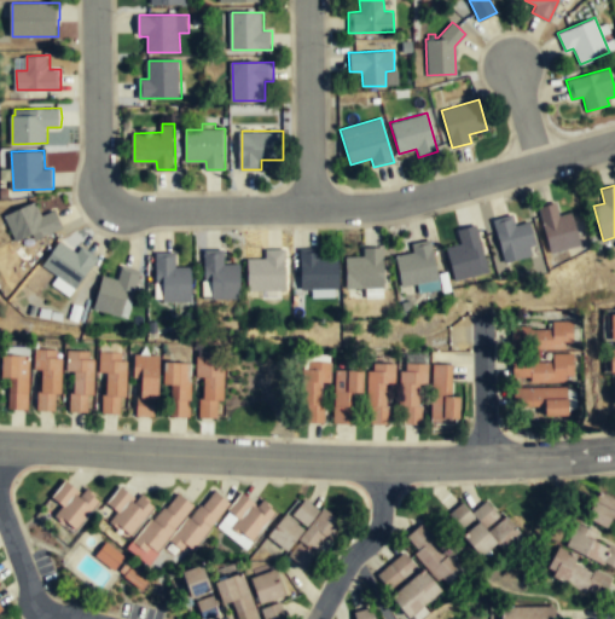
[(38,201),(6,215),(18,242),(35,233),(38,239),(65,227),(62,218),(57,209),(44,215),(38,201)]
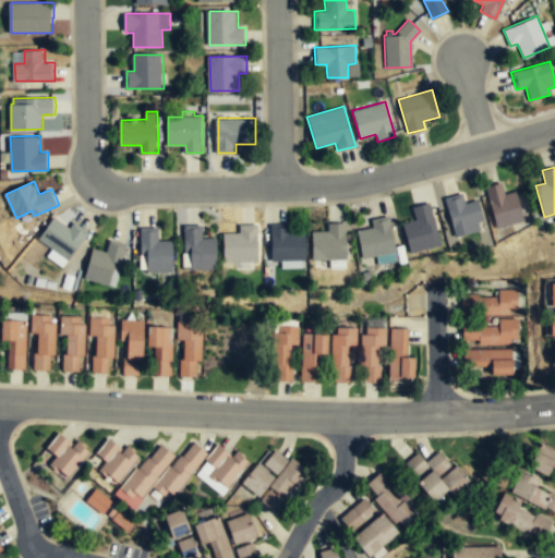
[(501,181),(484,186),(496,229),(523,220),(515,192),(504,194),(501,181)]
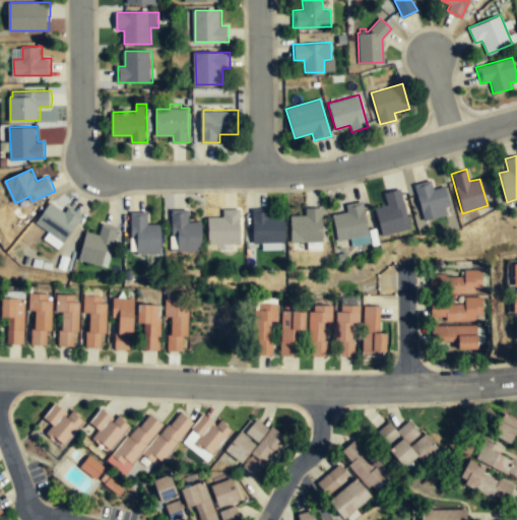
[(413,184),(424,220),(447,214),(445,206),(450,205),(445,186),(434,189),(431,179),(413,184)]
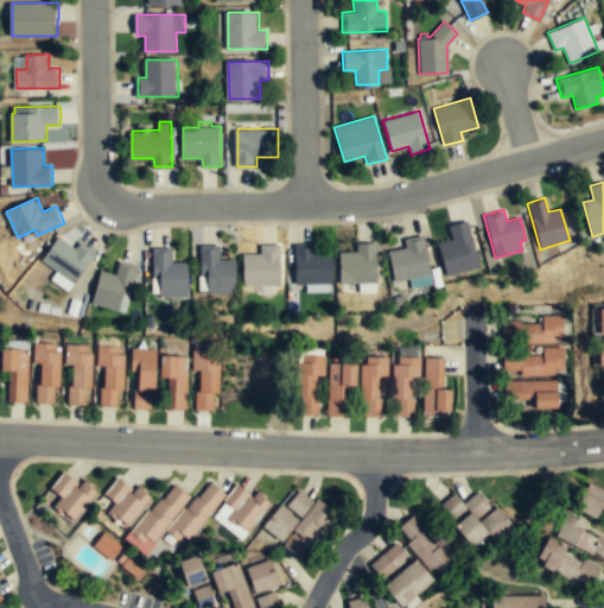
[(449,226),(452,239),(437,244),(446,277),(479,267),(466,220),(449,226)]
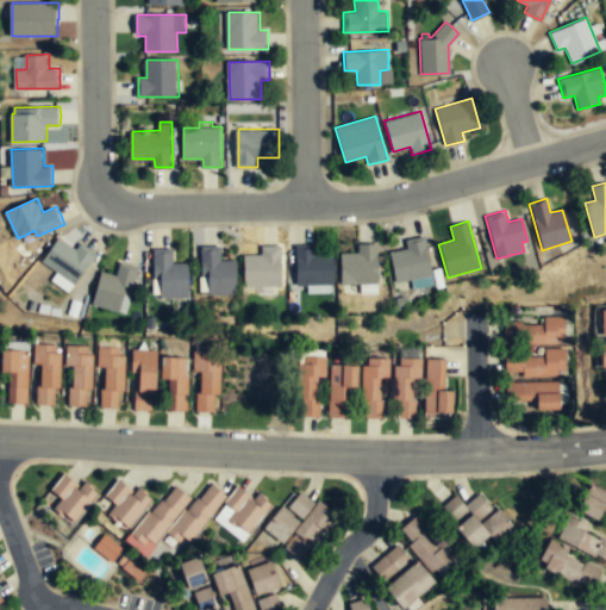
[(61,236),(44,261),(76,285),(99,254),(83,242),(77,248),(61,236)]
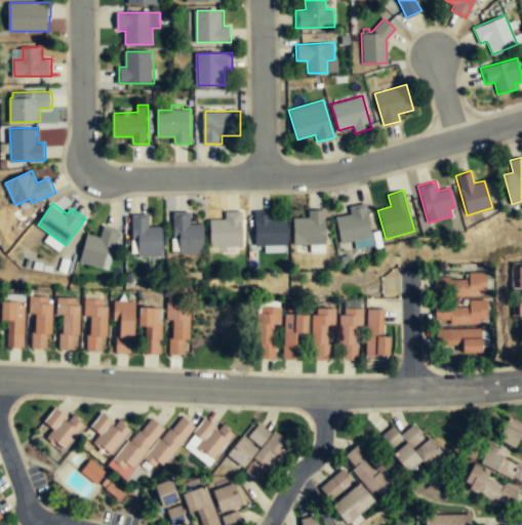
[(335,216),(340,243),(353,241),(355,248),(373,245),(365,203),(349,206),(351,213),(335,216)]
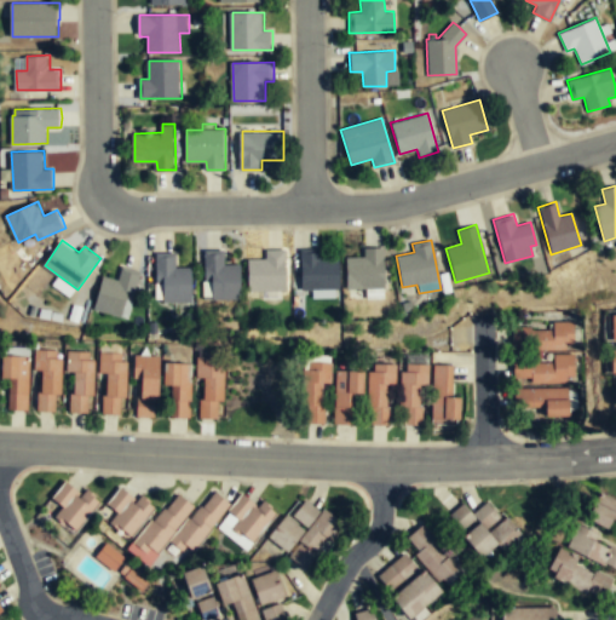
[(299,248),(300,291),(311,291),(311,298),(335,297),(335,290),(338,290),(338,257),(323,258),(323,247),(299,248)]
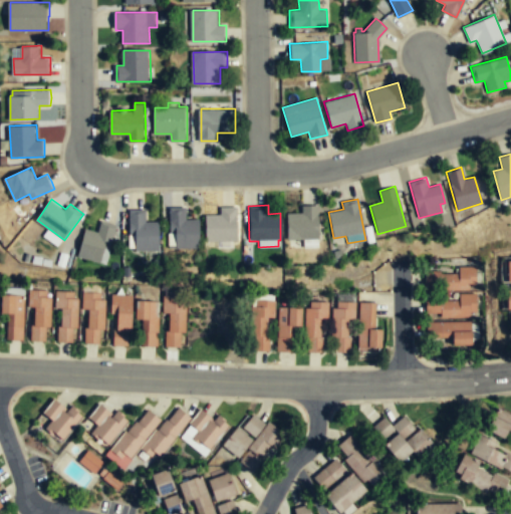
[(317,205),(300,205),(300,212),(286,213),(286,239),(304,239),(304,247),(319,247),(317,205)]
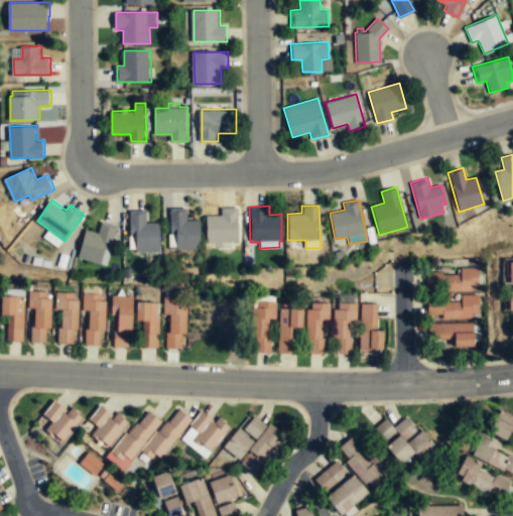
[(209,216),(224,215),(224,208),(240,207),(241,228),(240,241),(210,242),(209,216)]
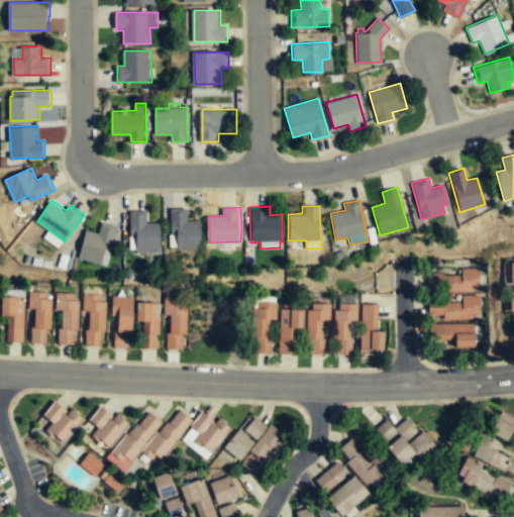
[(173,208),(189,208),(189,220),(203,220),(204,234),(203,248),(180,249),(180,227),(174,227),(173,208)]
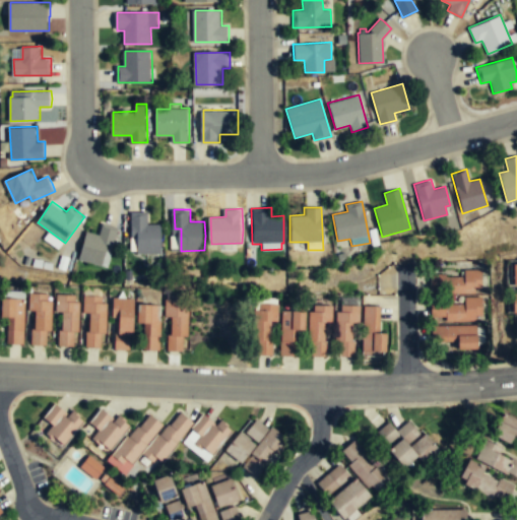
[(132,211),(149,211),(149,223),(164,223),(164,239),(163,253),(139,253),(140,237),(133,237),(132,211)]
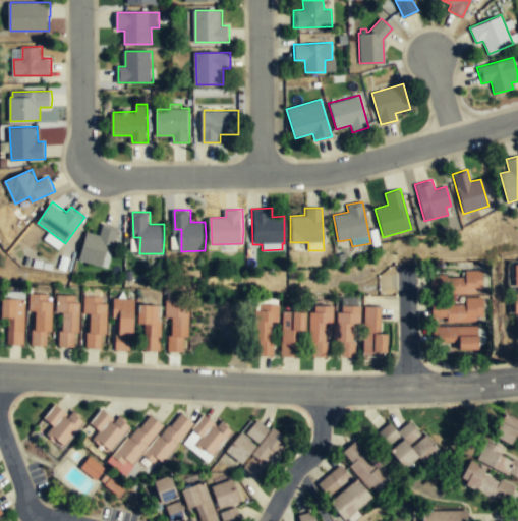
[(104,223),(121,228),(113,252),(109,251),(104,266),(80,259),(89,231),(101,235),(104,223)]
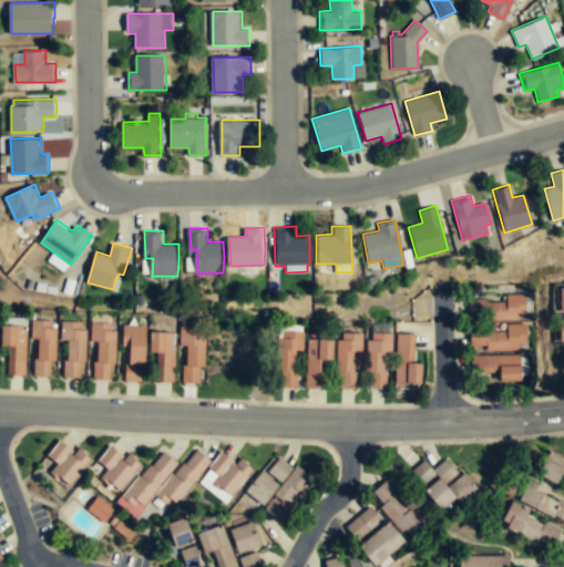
[(529,320),(527,296),(508,297),(508,303),(473,303),(473,321),(529,320)]
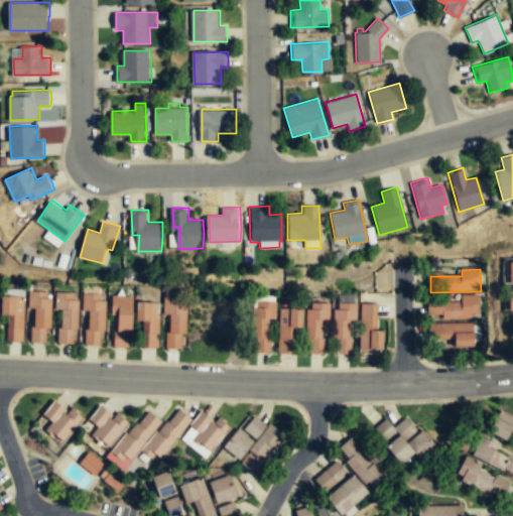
[(32,344),(51,344),(51,292),(33,291),(32,344)]
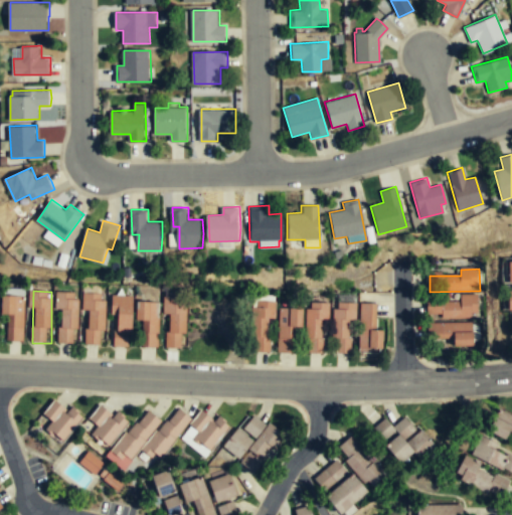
[(57,310),(61,310),(60,344),(78,344),(79,293),(58,292),(57,310)]
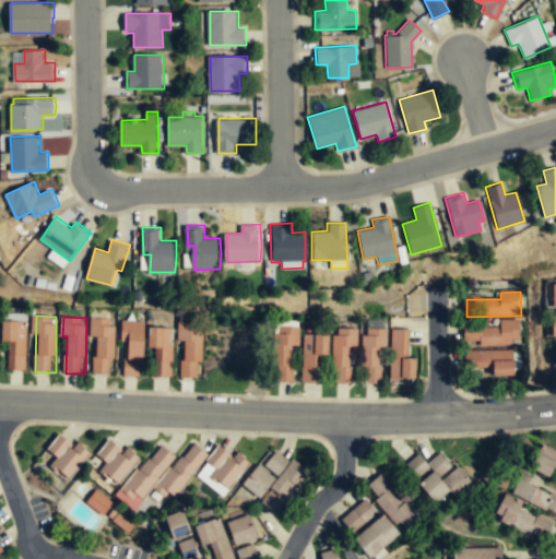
[(94,375),(115,376),(116,319),(95,319),(94,375)]
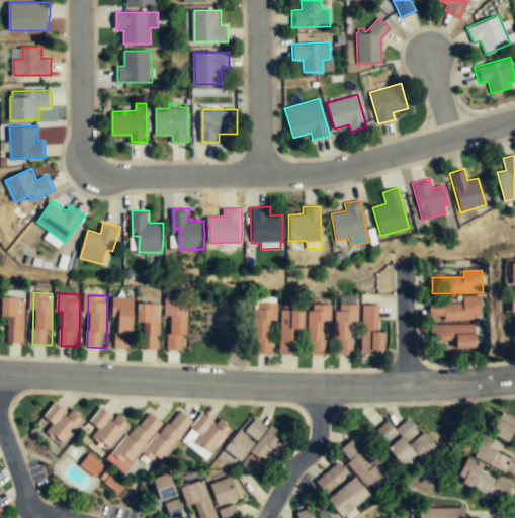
[(6,344),(26,344),(26,296),(6,296),(6,344)]
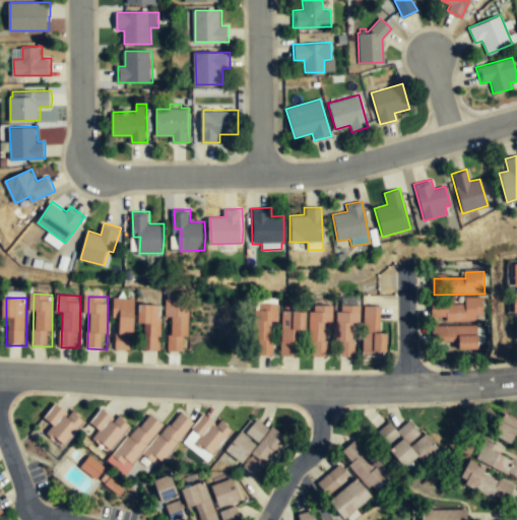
[(129,349),(130,329),(132,329),(134,299),(114,299),(113,317),(119,317),(118,330),(116,330),(115,348),(129,349)]
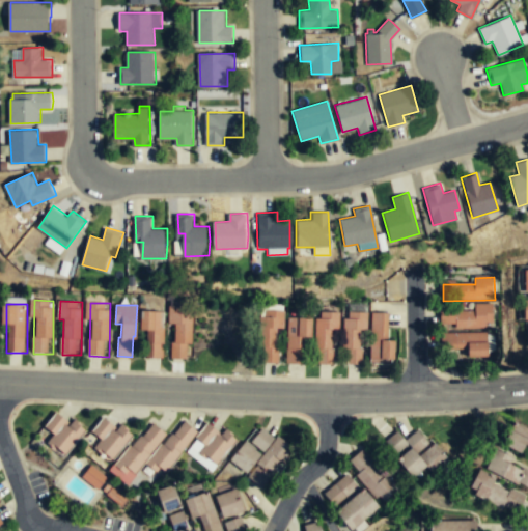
[(170,306),(168,323),(175,324),(173,342),(172,342),(170,358),(187,359),(188,343),(191,343),(193,310),(177,308),(177,307),(170,306)]
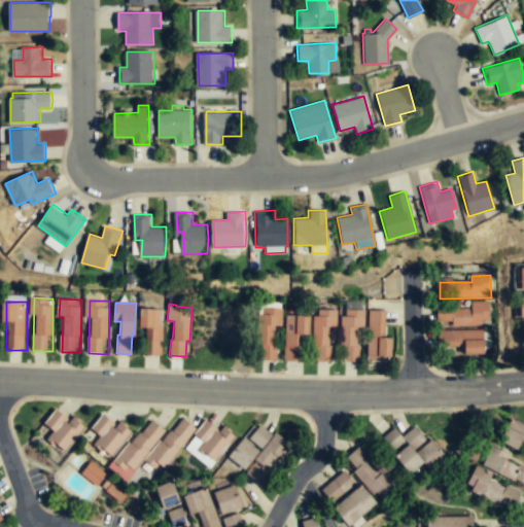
[(440,326),(490,326),(490,308),(440,307),(440,326)]
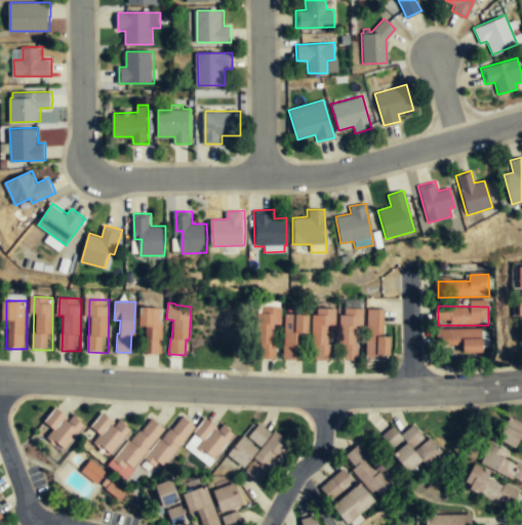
[(163,308),(138,307),(138,325),(146,325),(145,353),(161,354),(163,308)]
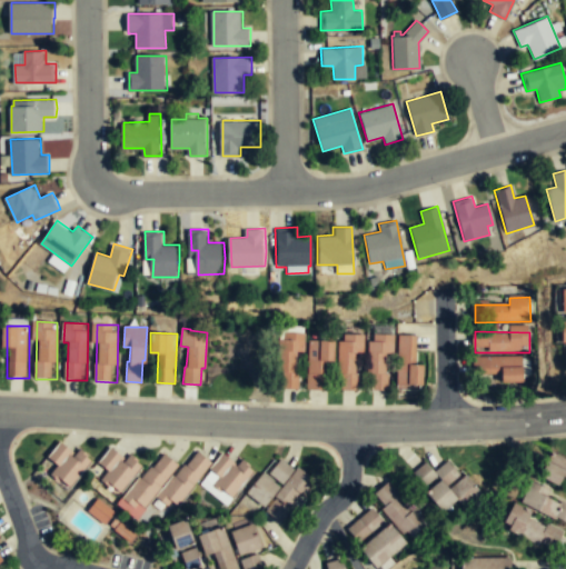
[(305,389),(333,390),(333,341),(306,341),(306,332),(280,332),(279,389),(305,389)]
